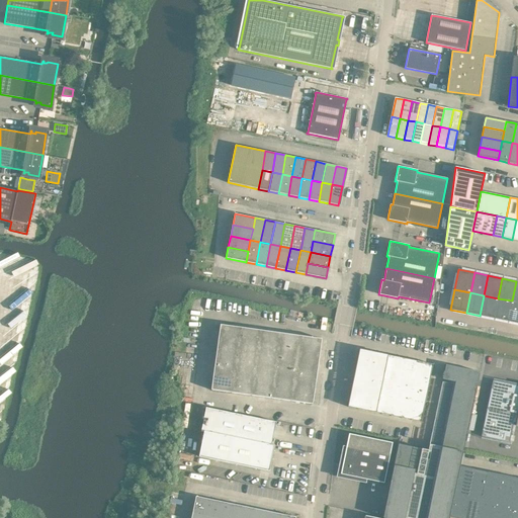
[(480,316),(494,319),(498,298),(484,295),(480,316)]
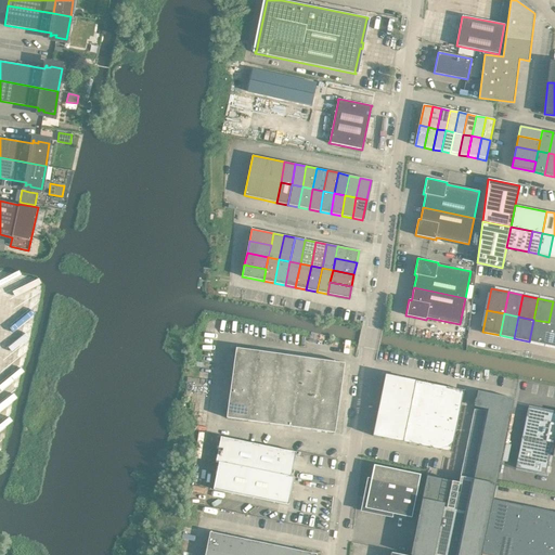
[(529,341),(544,345),(549,322),(533,320),(529,341)]
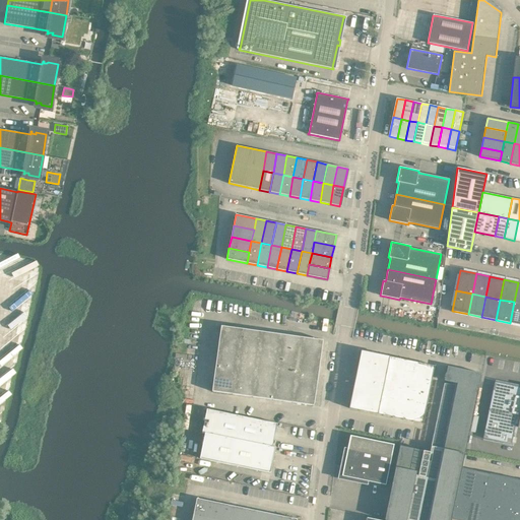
[(510,323),(519,324),(519,303),(514,302),(510,323)]
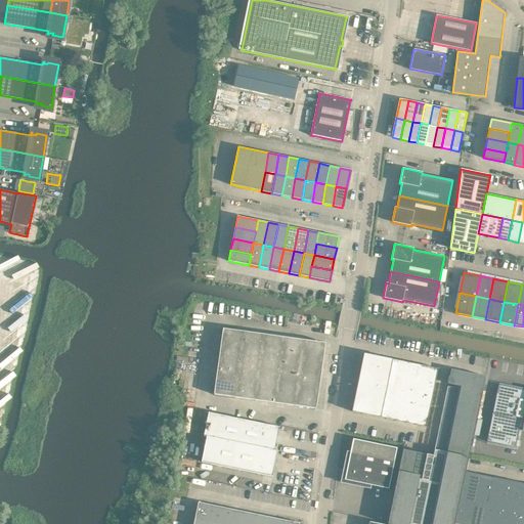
[(220,345),(241,348),(244,332),(223,329),(220,345)]
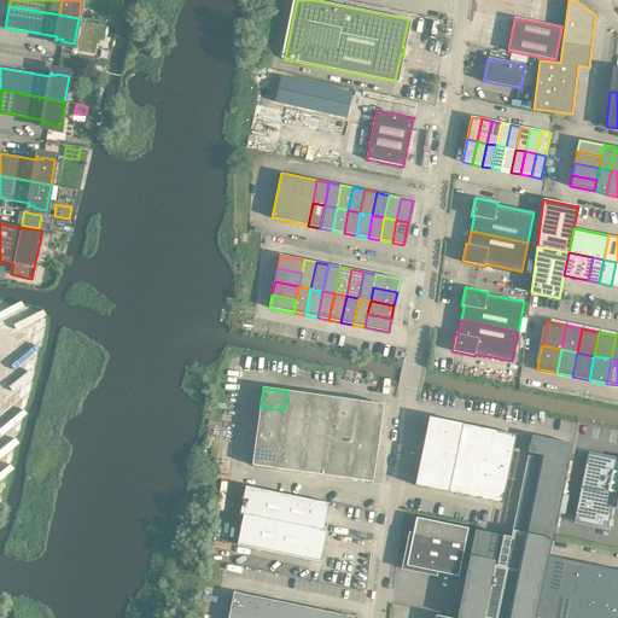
[(281,430),(305,433),(312,394),(287,391),(284,410),(281,430)]
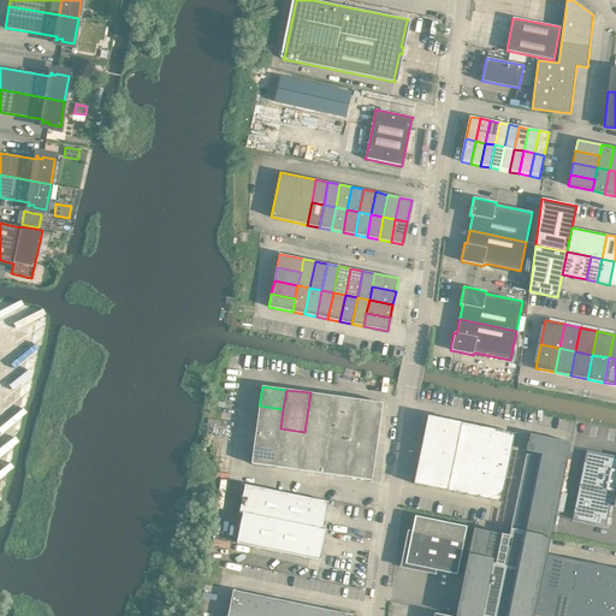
[(304,432),(329,434),(335,396),(311,392),(304,432)]
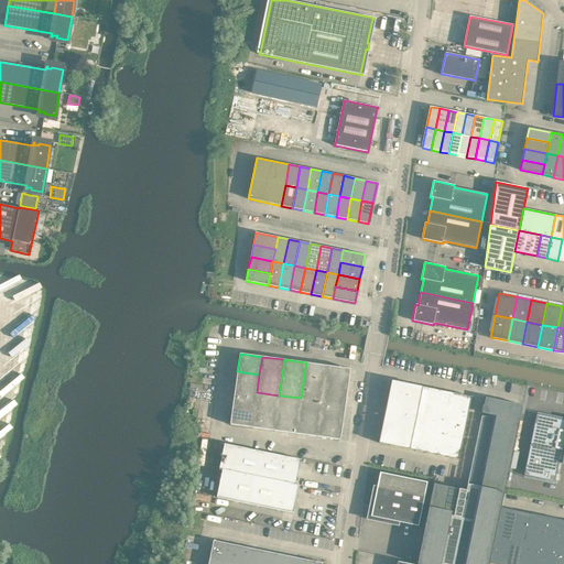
[(306,362),(301,398),(323,401),(326,383),(328,366),(306,362)]
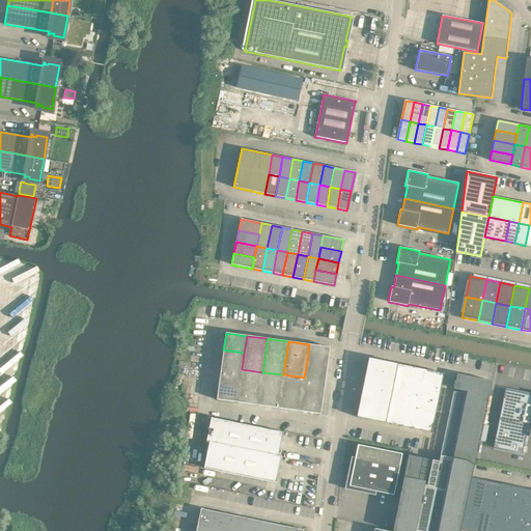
[(309,344),(307,361),(328,364),(330,347),(309,344)]
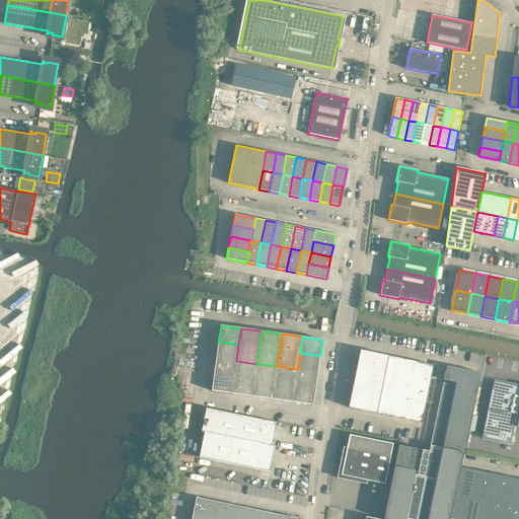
[(216,358),(236,361),(238,345),(218,342),(216,358)]
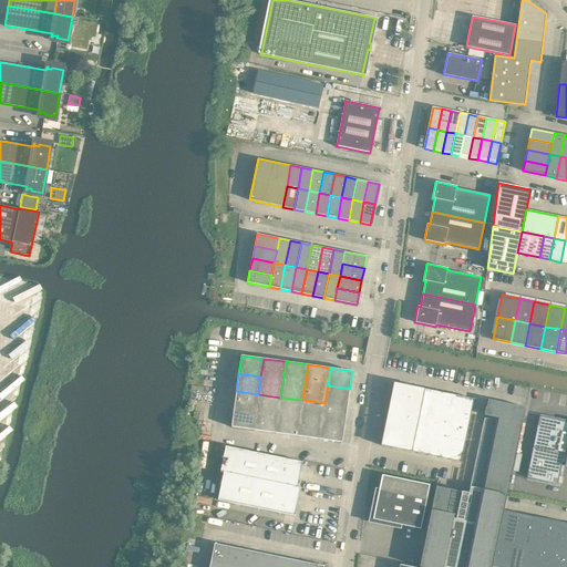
[(461,462),(474,399),(393,382),(381,445),(461,462)]
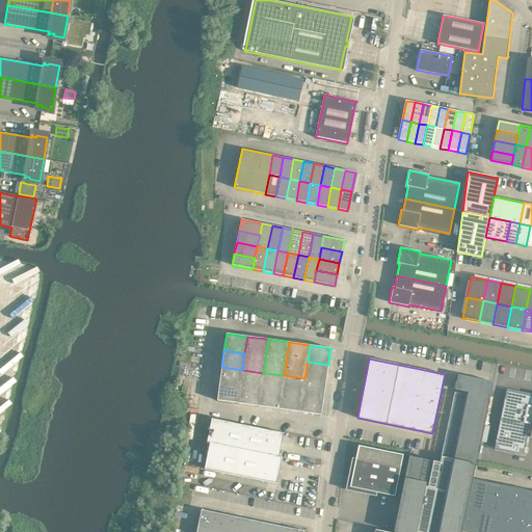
[(308,362),(304,378),(325,381),(328,365),(308,362)]
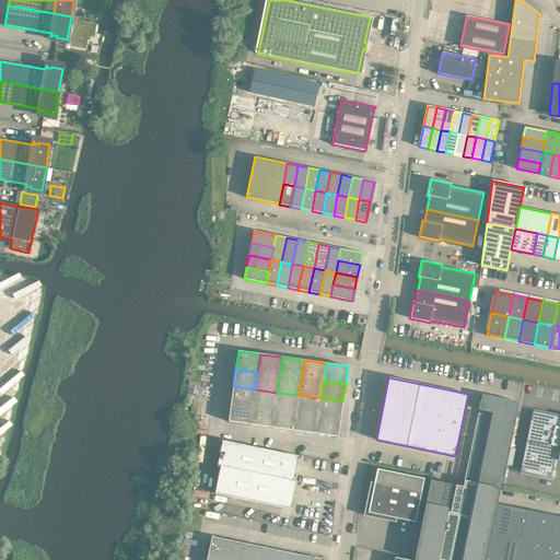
[(233,386),(231,404),(253,407),(255,389),(233,386)]
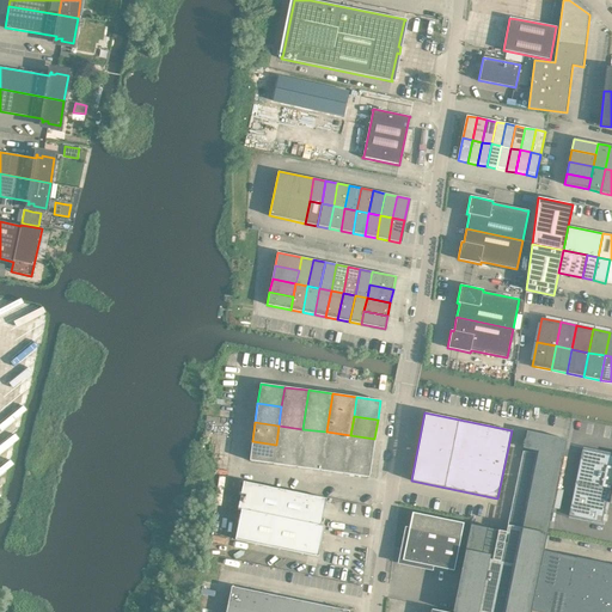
[(274,464),(298,467),(303,429),(279,426),(276,445),(274,464)]
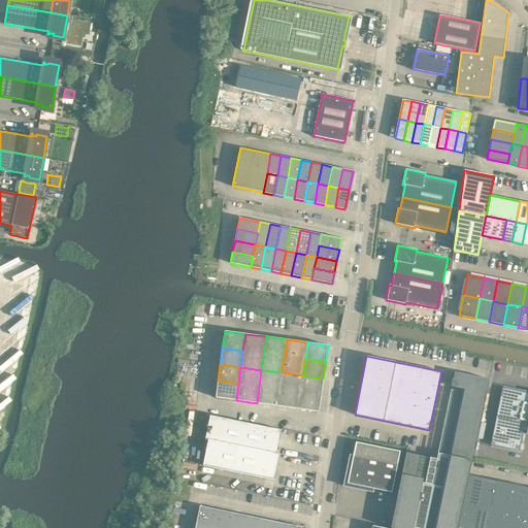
[(257,403),(277,406),(282,372),(261,370),(257,403)]
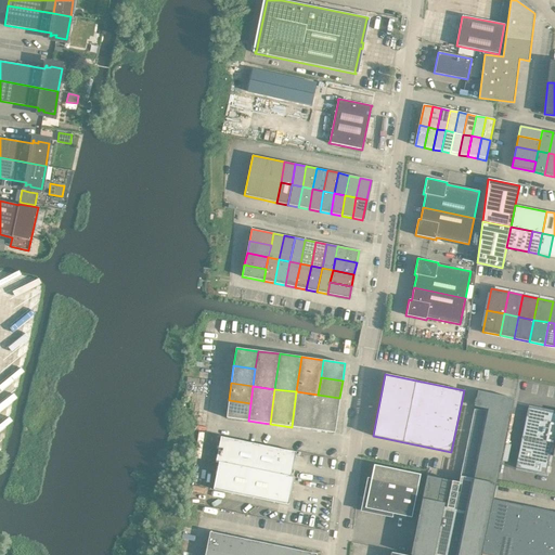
[(410,554),(480,554),(481,554),(482,554),(493,500),(492,500),(494,489),(495,485),(514,398),(477,390),(475,407),(488,409),(488,410),(487,412),(488,413),(486,418),(474,480),(460,477),(459,482),(449,480),(427,476),(410,554)]
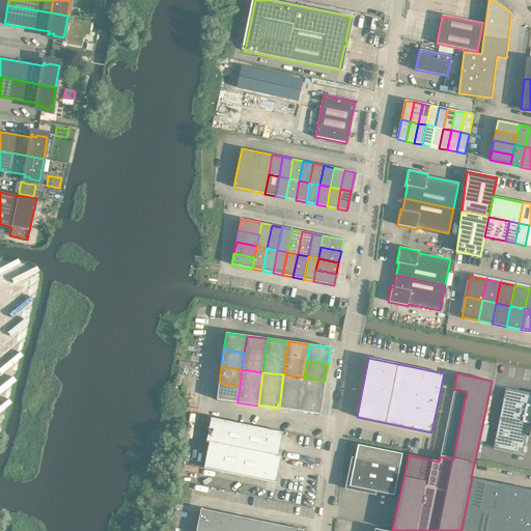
[(300,411),(302,394),(304,378),(283,374),(279,409),(300,411)]
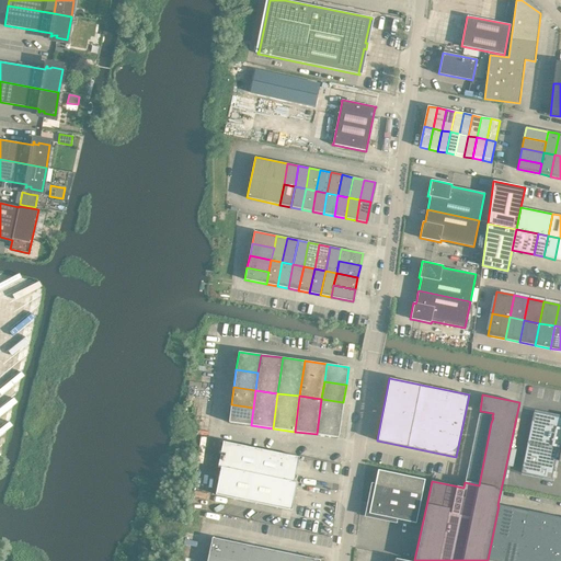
[(321,399),(319,416),(341,420),(343,402),(321,399)]
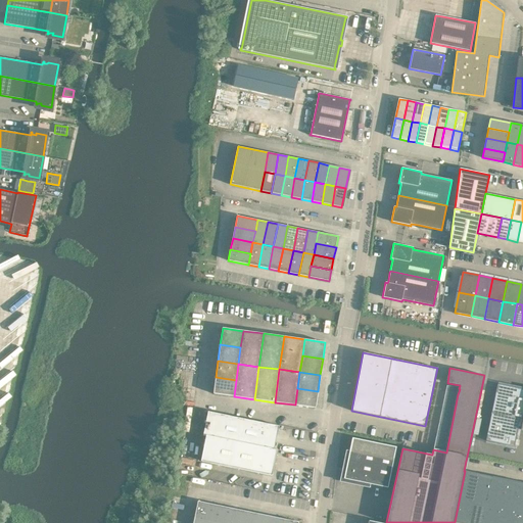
[(214,393),(234,396),(236,380),(216,377),(214,393)]
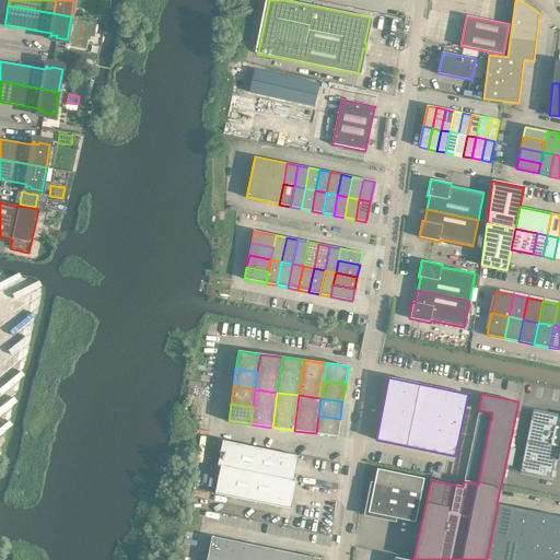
[(559,417),(533,411),(520,471),(550,478),(555,457),(557,457),(558,457),(558,461),(559,461),(559,417)]
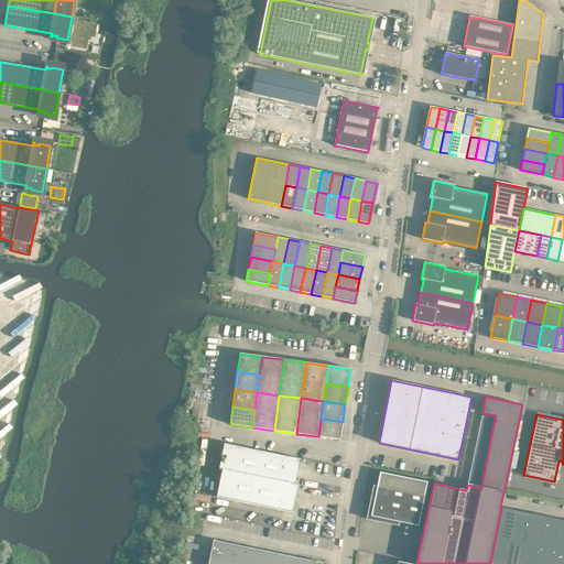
[(321,419),(318,436),(340,440),(343,422),(321,419)]
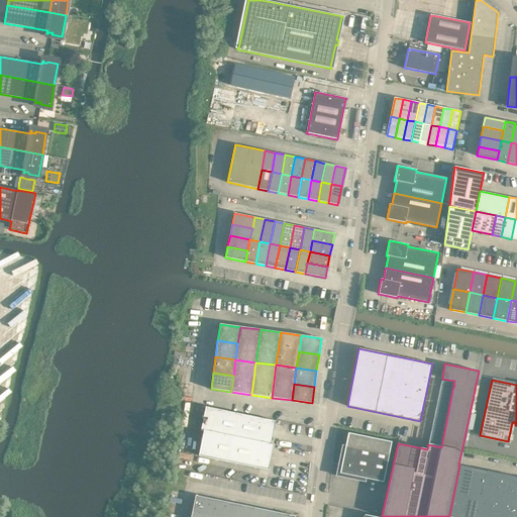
[(206,407),(201,430),(273,444),(276,421),(206,407)]
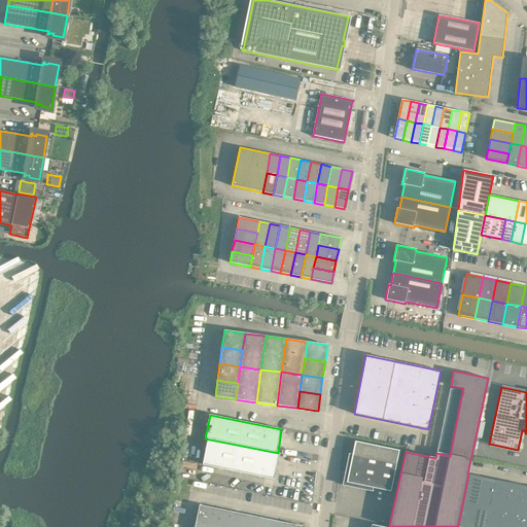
[(278,453),(205,438),(208,440),(203,464),(274,480),(278,453)]
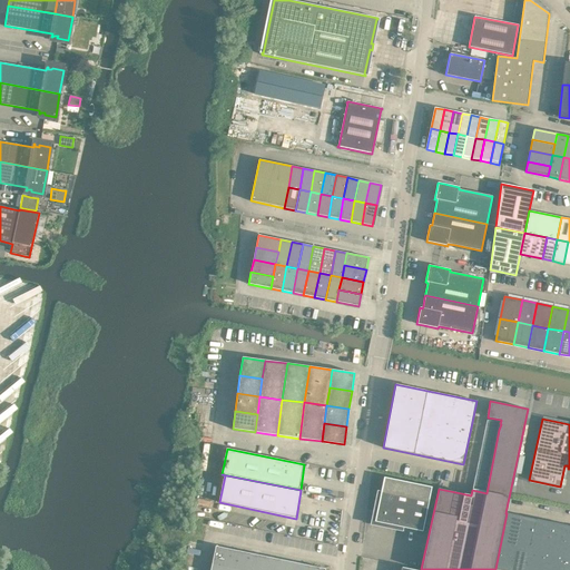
[(403,531),(403,528),(411,529),(423,531),(432,487),(384,478),(381,491),(377,491),(370,524),(403,531)]
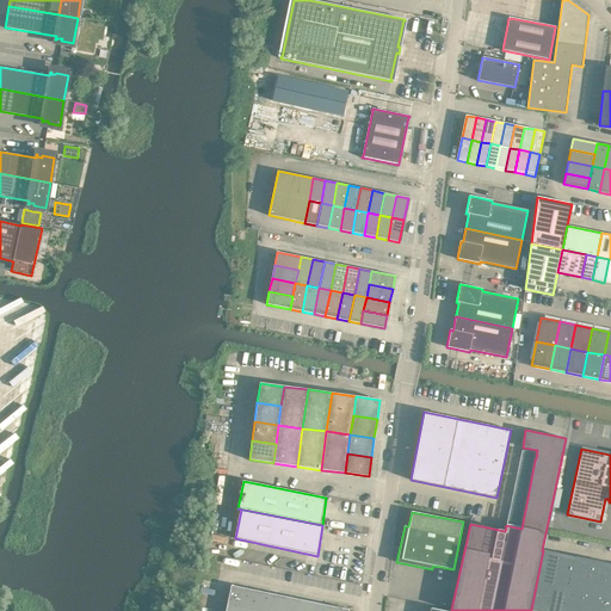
[(543,550),(531,610),(535,610),(610,610),(610,563),(609,563),(575,556),(574,556),(559,554),(559,553),(543,550)]
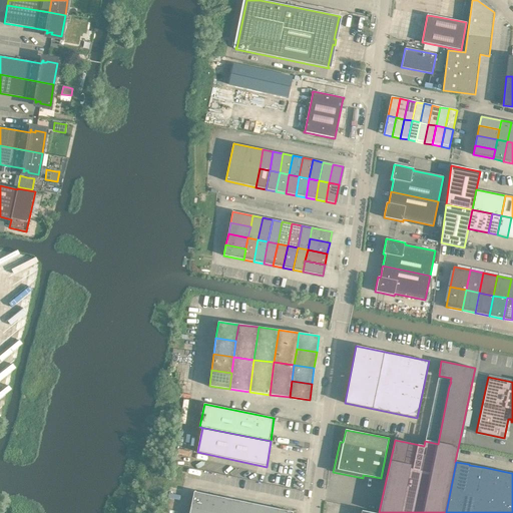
[(191,502),(211,506),(213,495),(194,491),(191,502)]
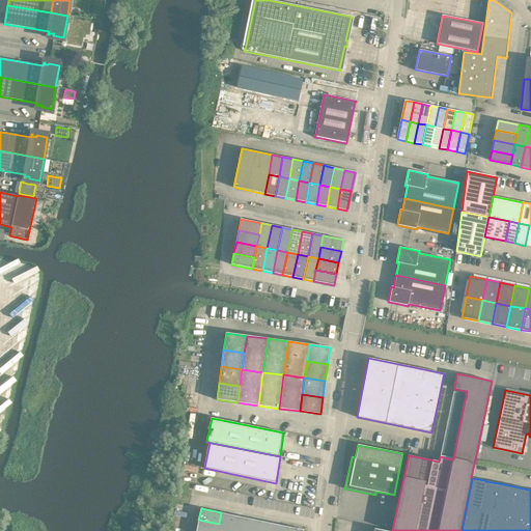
[(217,530),(227,530),(231,514),(221,512),(219,524),(217,530)]
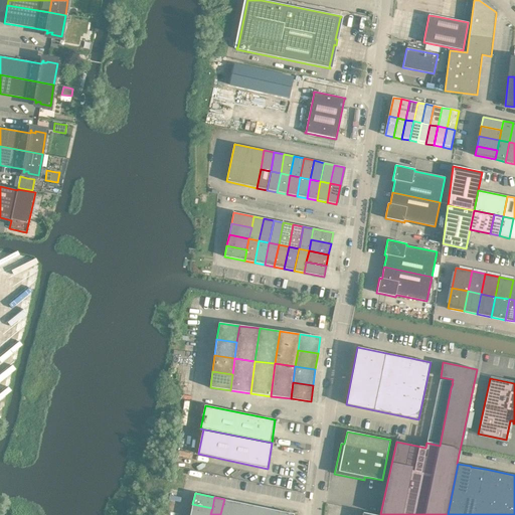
[(220,514),(231,514),(234,501),(224,499),(220,514)]
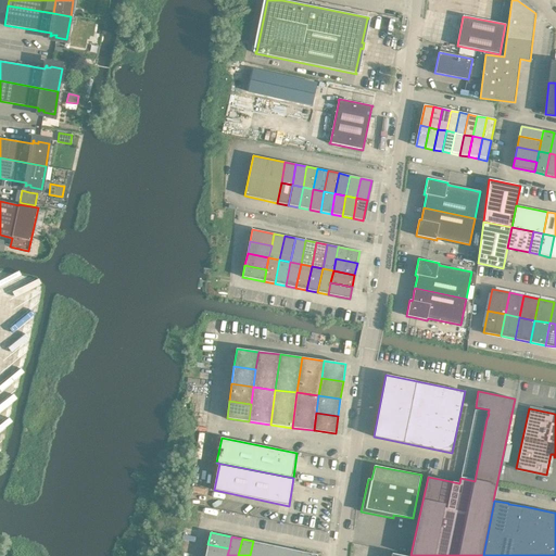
[(250,555),(261,555),(264,544),(253,541),(250,555)]
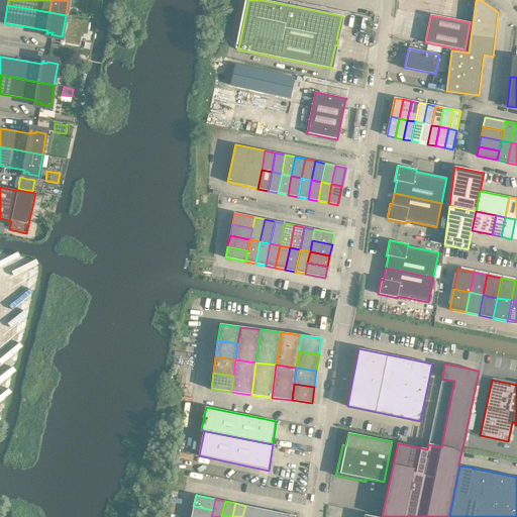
[(191,516),(211,516),(213,510),(193,506),(191,516)]
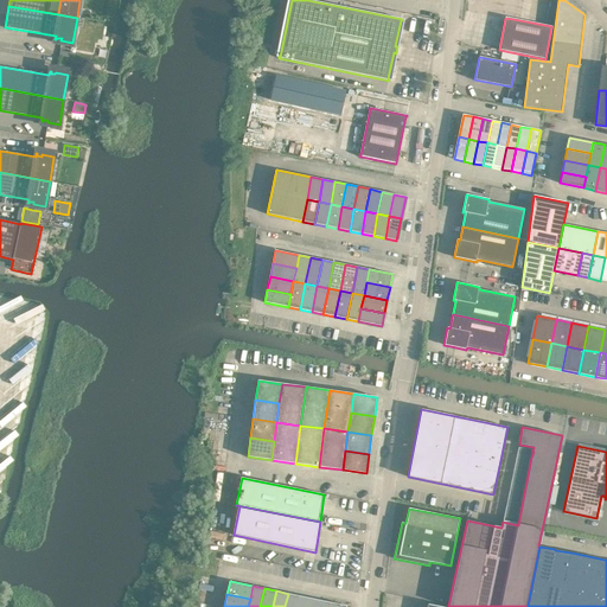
[(285,606),(296,606),(300,596),(288,594),(285,606)]
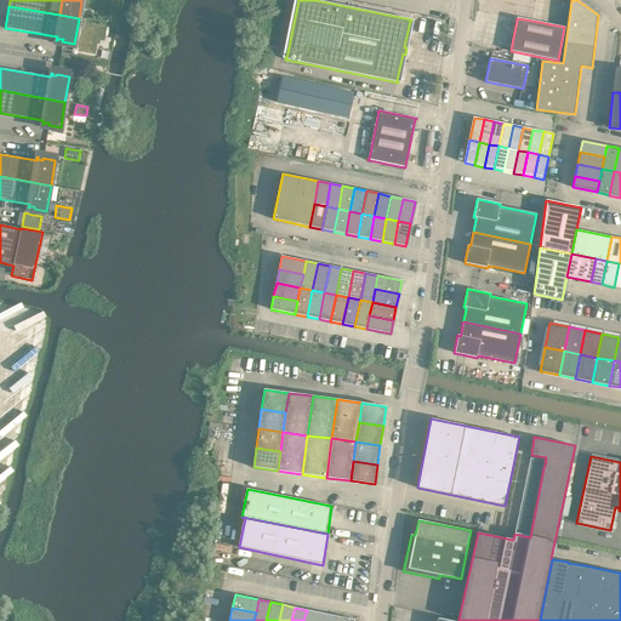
[(303,620),(317,620),(319,613),(307,610),(303,620)]
